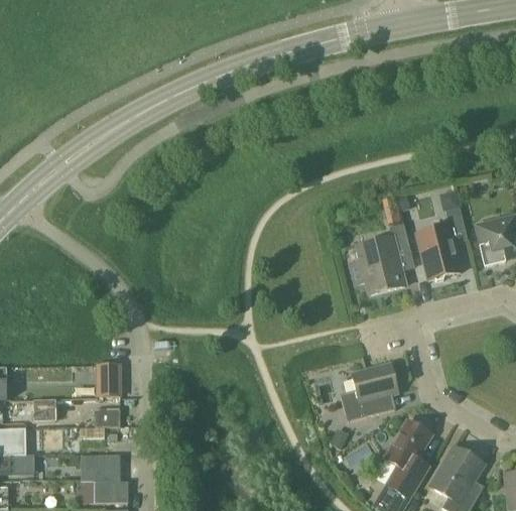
[(445,190),(446,204),(461,203),(459,189),(445,190)]
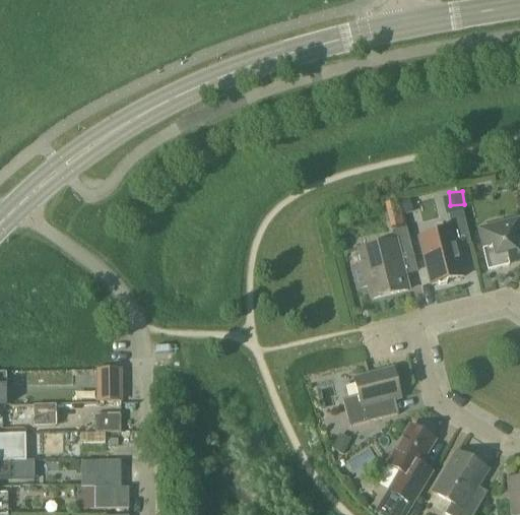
[(432,280),(464,272),(456,238),(470,235),(463,207),(449,210),(452,226),(420,234),(432,280)]
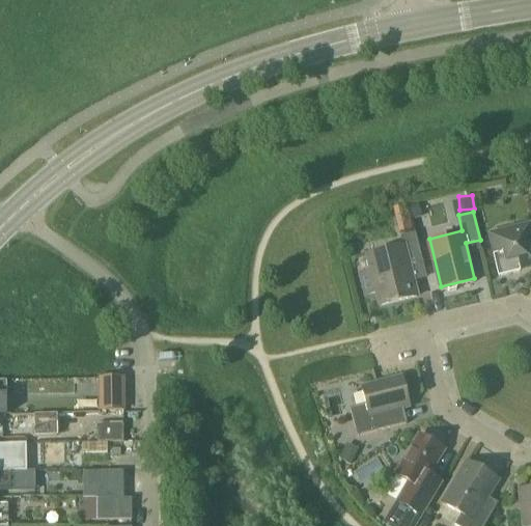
[(414,226),(411,216),(397,219),(399,229),(414,226)]
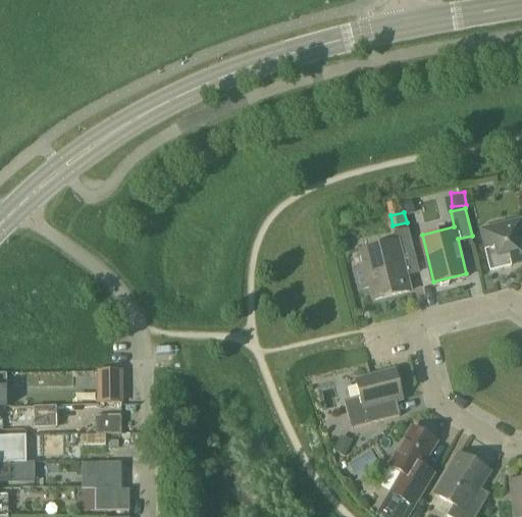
[(490,267),(511,262),(511,260),(521,257),(521,224),(520,218),(483,227),(487,246),(485,247),(490,267)]
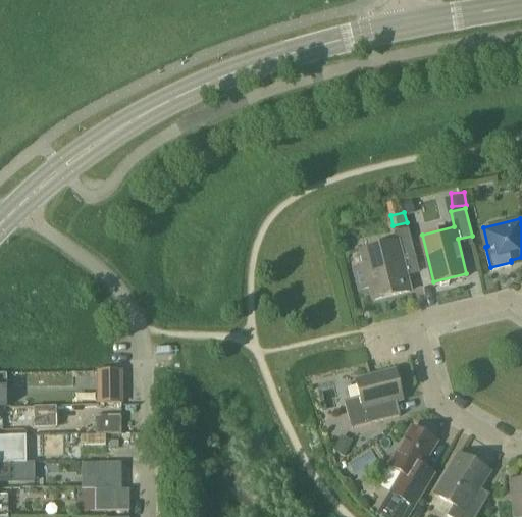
[(410,288),(401,251),(414,247),(409,224),(394,228),(397,238),(361,247),(365,262),(355,264),(360,286),(370,283),(373,297),(410,288)]
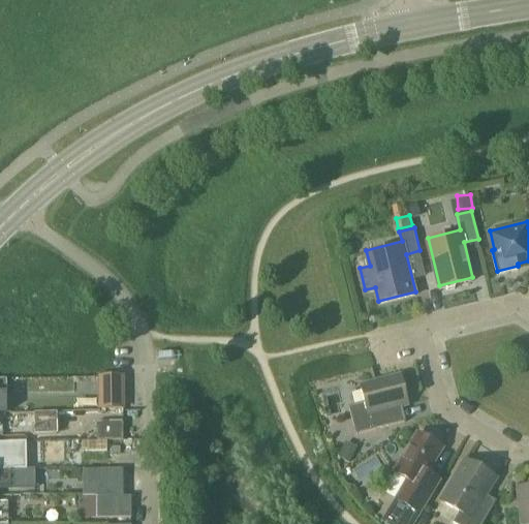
[(355,431),(406,418),(402,403),(408,401),(400,371),(361,381),(365,399),(348,403),(355,431)]
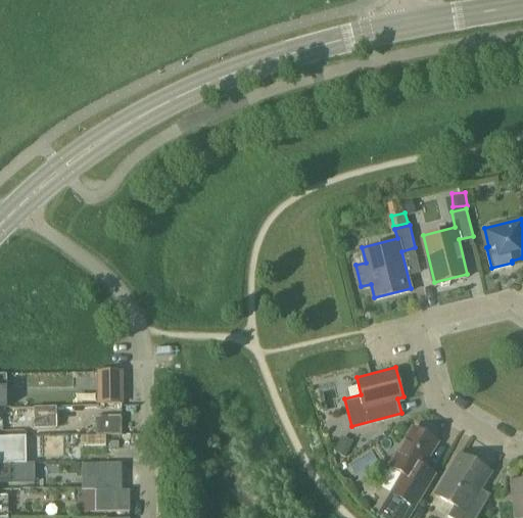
[(98,370),(98,401),(121,401),(122,401),(122,370),(98,370)]
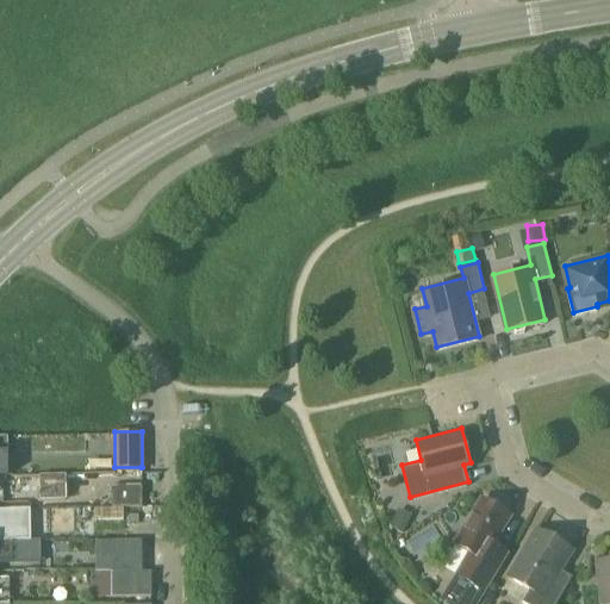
[(0,471),(0,498),(30,499),(30,472),(7,472),(0,471)]
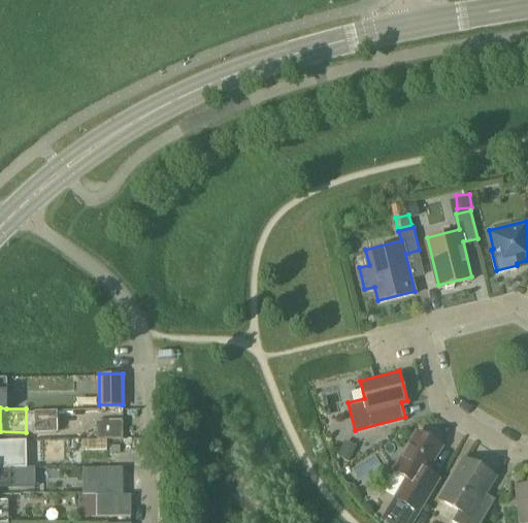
[(58,407),(34,407),(34,427),(58,427),(58,407)]
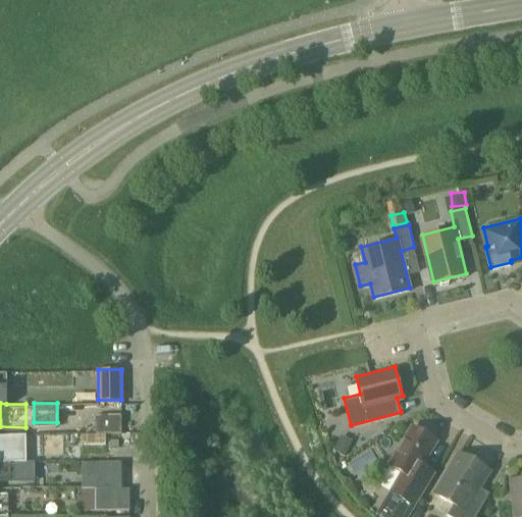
[(96,413),(96,430),(120,430),(120,413),(96,413)]
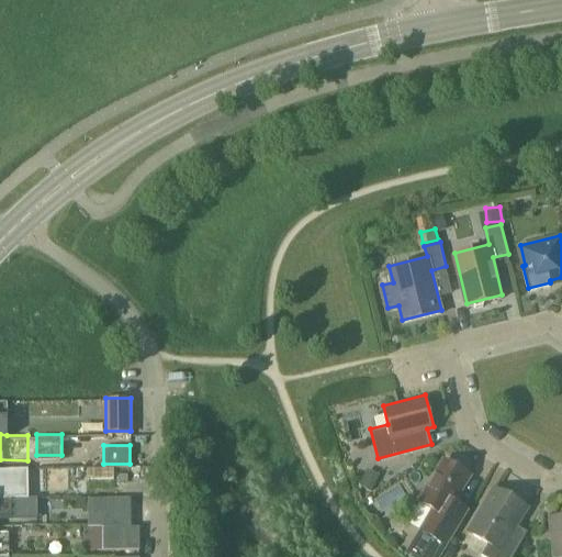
[(446,542),(467,507),(453,499),(470,472),(445,457),(419,498),(434,507),(420,527),(446,542)]
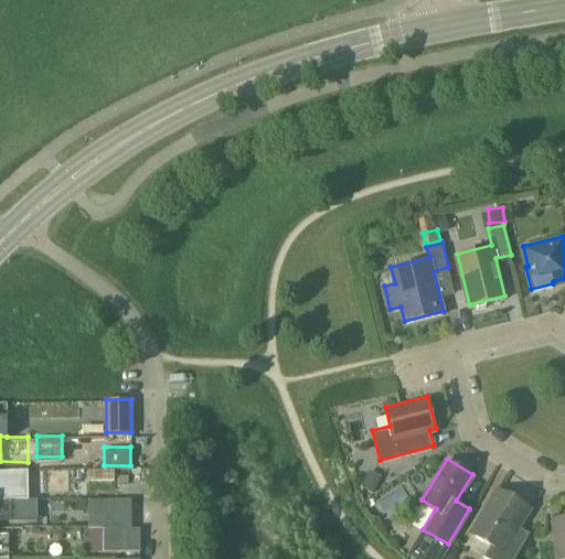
[(0,496),(21,496),(30,496),(30,468),(0,466),(0,496)]
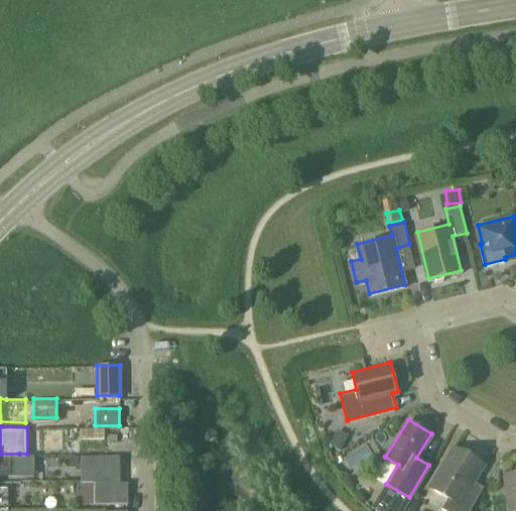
[(330,440),(342,446),(348,433),(336,427),(330,440)]
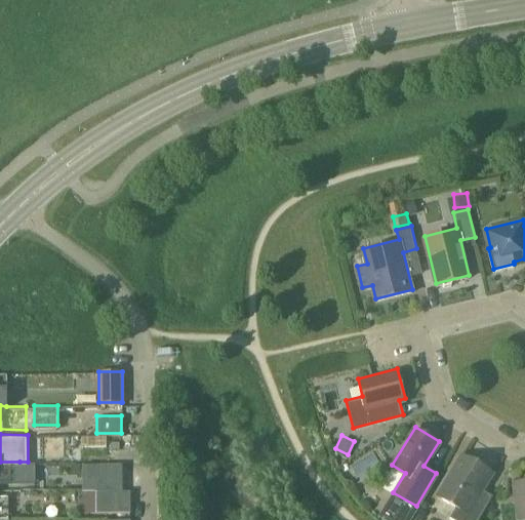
[(457,519),(476,519),(490,498),(479,492),(492,471),(462,452),(438,493),(456,505),(449,515),(457,519)]
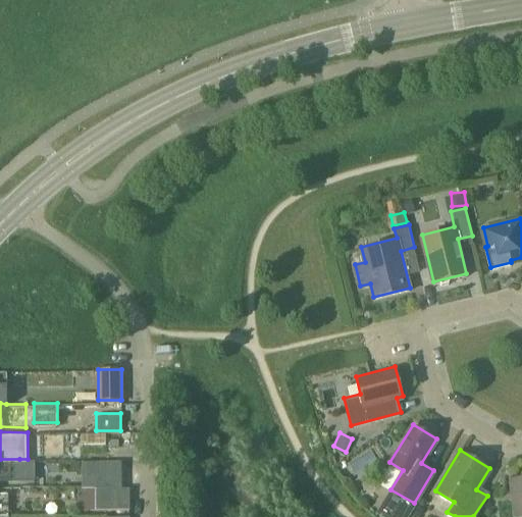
[(0,459),(0,479),(19,479),(19,459),(0,459)]
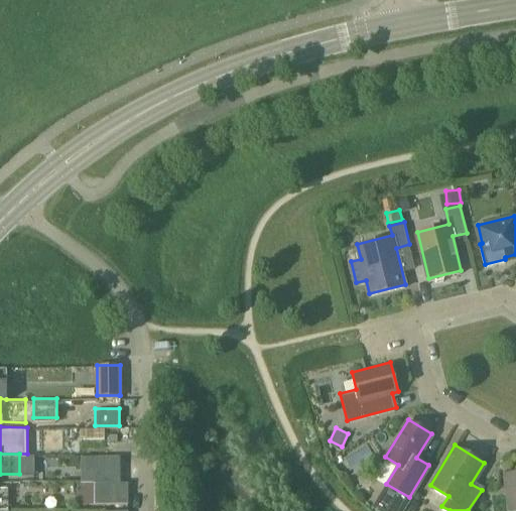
[(95,473),(120,473),(120,455),(95,455),(95,473)]
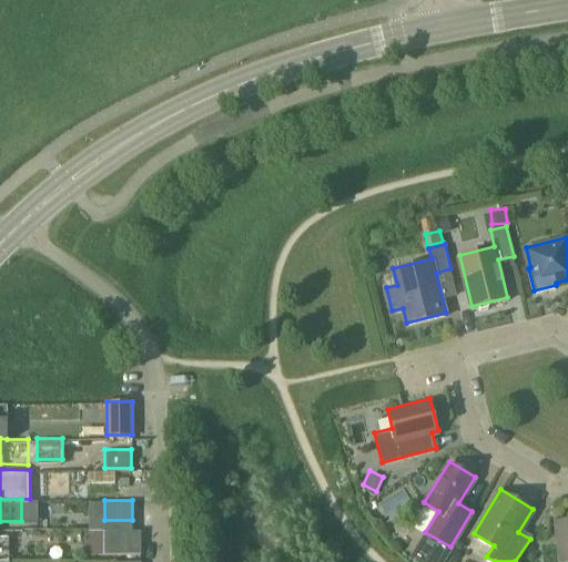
[(142,552),(142,529),(132,529),(104,528),(104,552),(142,552)]
